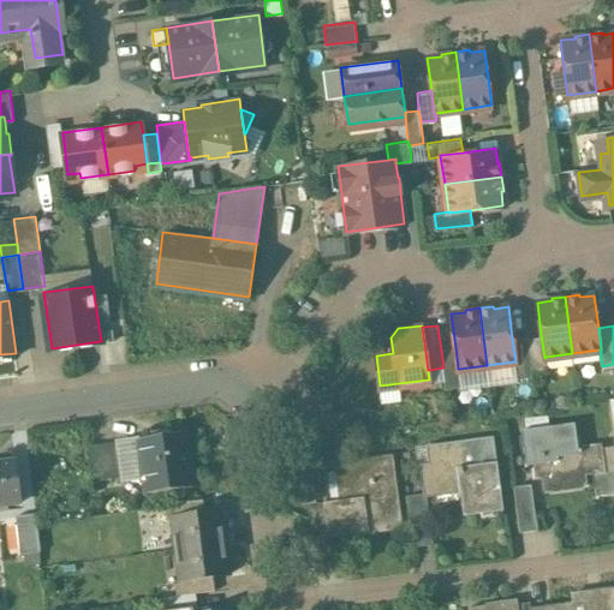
[(541,335),(526,338),(531,371),(547,369),(546,357),(544,358),(541,335)]
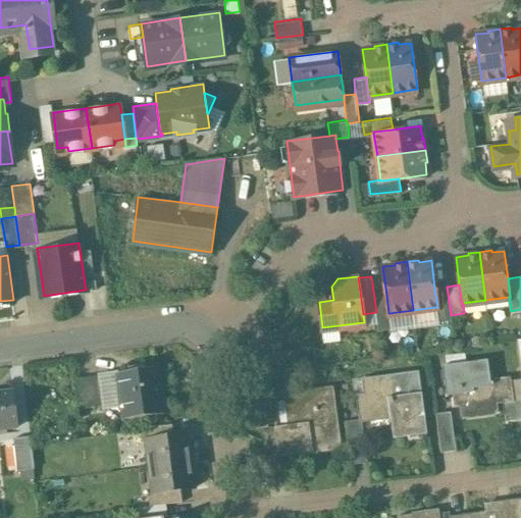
[(447,287),(434,288),(437,307),(436,307),(438,321),(452,319),(451,315),(447,287)]
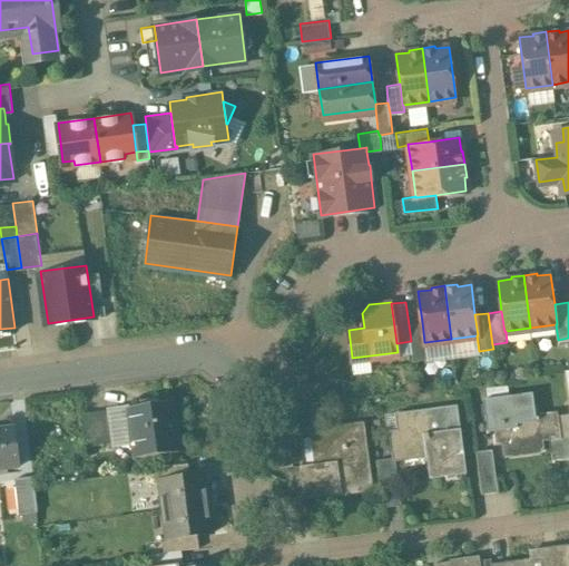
[(422,322),(409,324),(411,341),(413,359),(428,358),(425,342),(424,342),(422,322)]
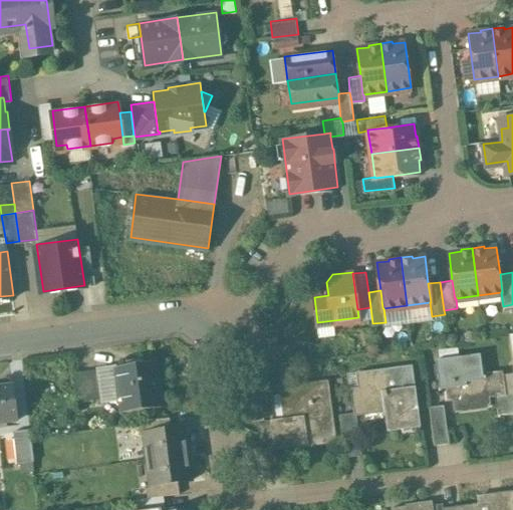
[(277,335),(251,338),(253,352),(279,348),(277,335)]
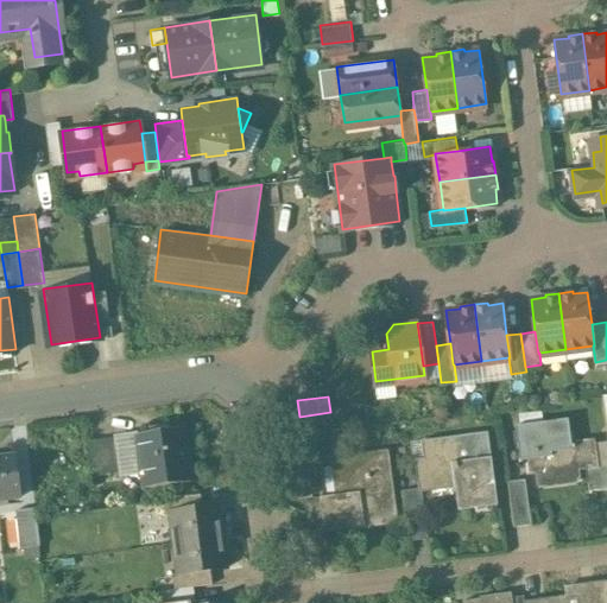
[(330,412),(299,417),(302,433),(333,429),(330,412)]
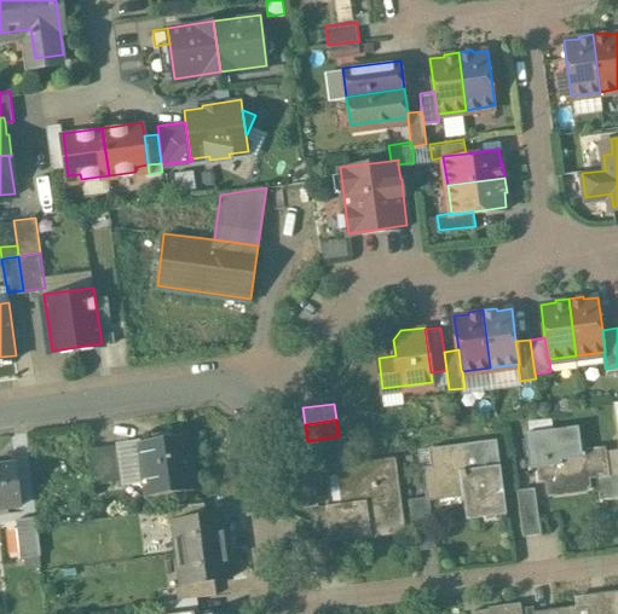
[(578,424),(525,430),(530,465),(543,464),(547,491),(591,485),(590,475),(596,475),(610,473),(606,447),(582,450),(578,424)]
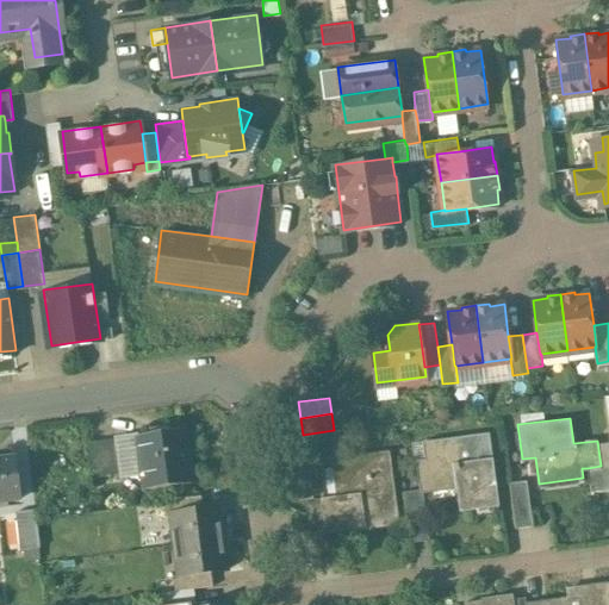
[(184,426),(140,432),(141,444),(137,444),(141,471),(144,471),(147,486),(191,480),(184,426)]
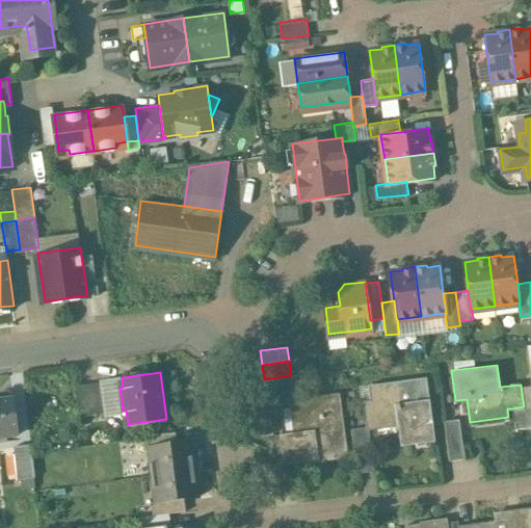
[(427,375),(369,384),(371,399),(363,400),(366,421),(398,417),(401,444),(435,440),(427,375)]
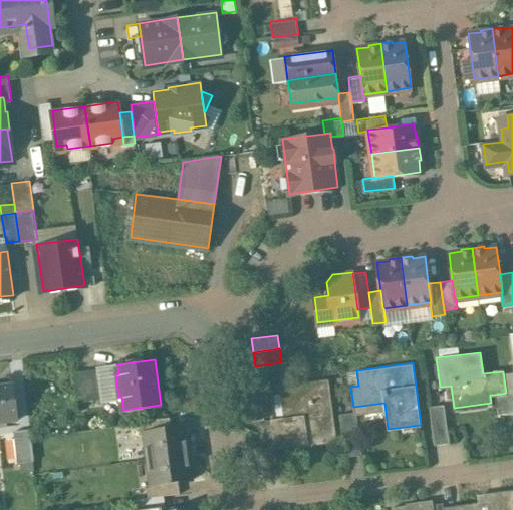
[(117,364),(98,366),(102,397),(102,400),(118,397),(115,374),(118,374),(117,364)]
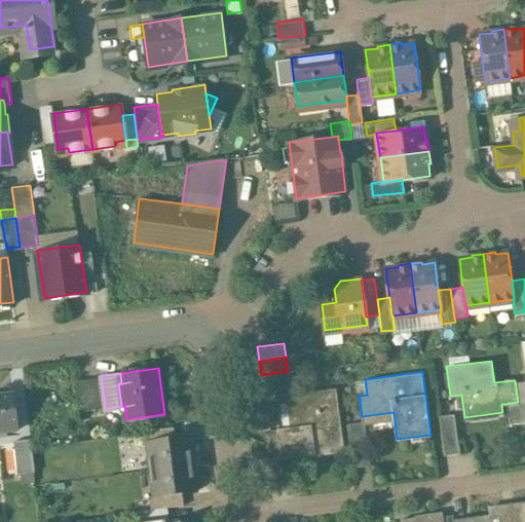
[(101,375),(74,379),(78,410),(105,406),(101,375)]
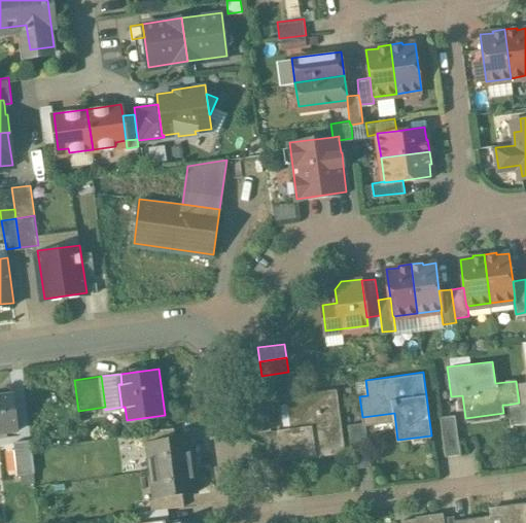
[(525,379),(516,381),(519,403),(507,405),(511,423),(525,421),(525,379)]
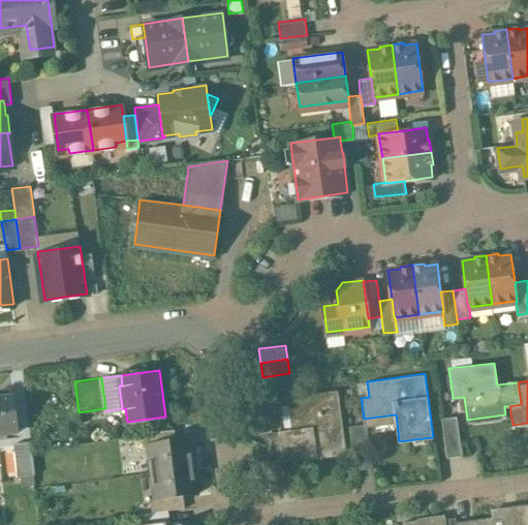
[(335,393),(294,398),(299,431),(282,433),(285,458),(286,458),(343,451),(335,393)]
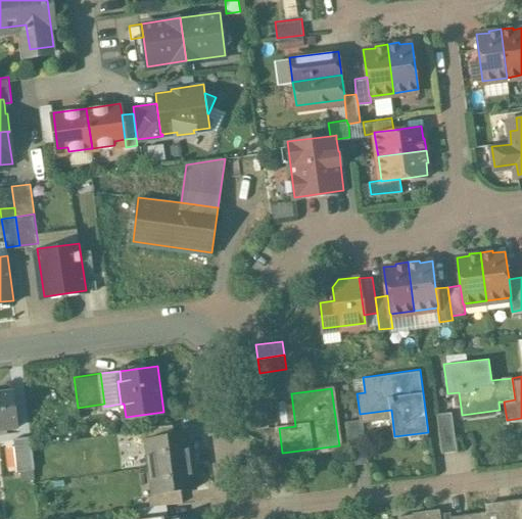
[(14,389),(0,390),(0,426),(18,424),(14,389)]
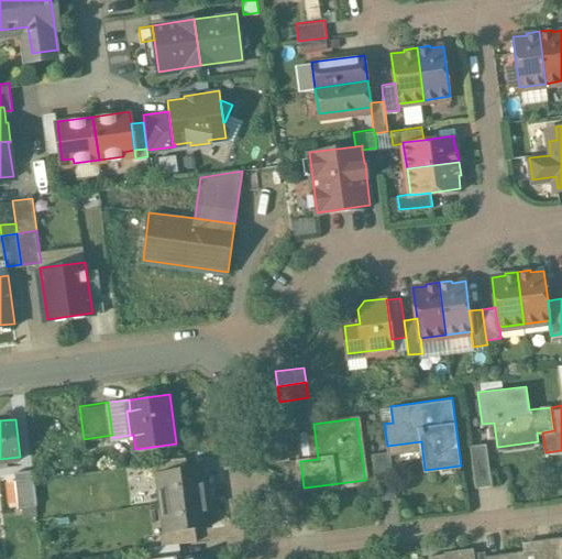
[(486,441),(471,444),(477,485),(492,483),(486,441)]
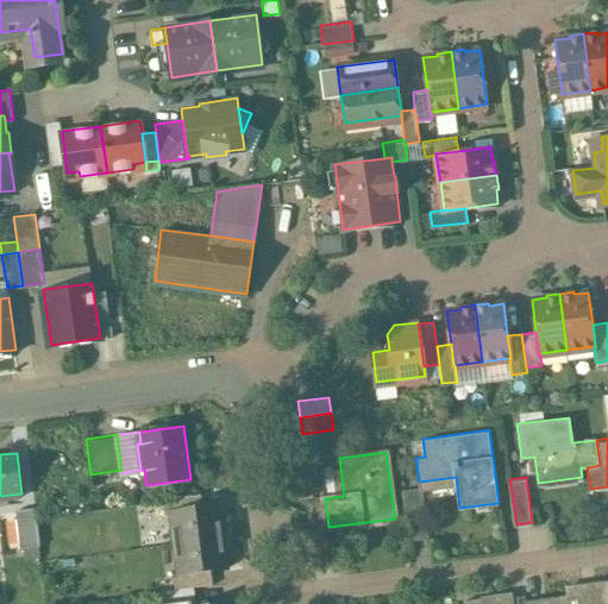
[(422,485),(406,488),(412,539),(430,536),(422,485)]
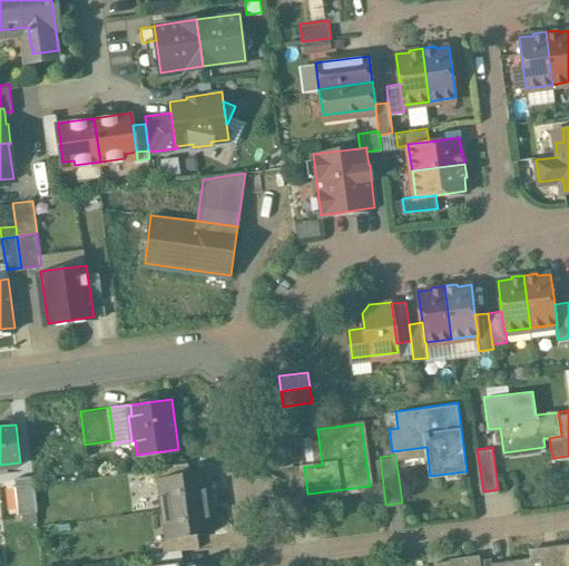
[(188,461),(153,466),(154,475),(155,480),(160,479),(160,478),(190,475),(188,461)]
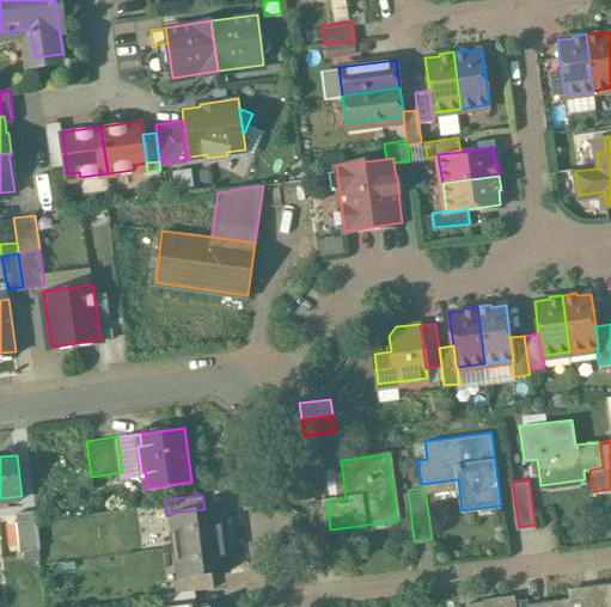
[(327,501),(311,503),(318,556),(335,553),(331,529),(330,529),(327,501)]
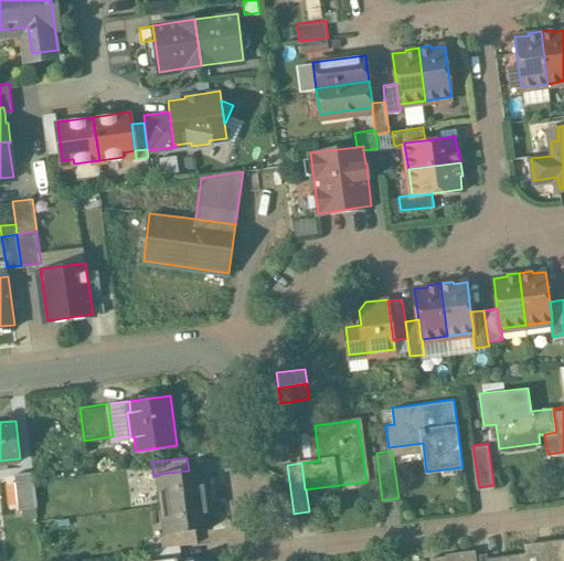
[(189,470),(159,474),(159,475),(166,530),(167,531),(195,528),(210,526),(202,468),(189,470)]
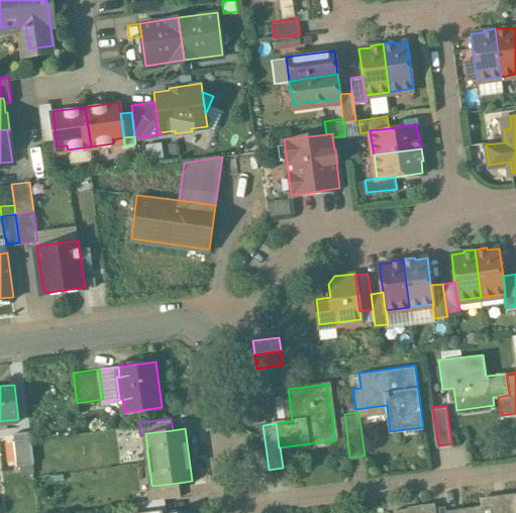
[(30,429),(13,431),(17,464),(34,462),(30,429)]
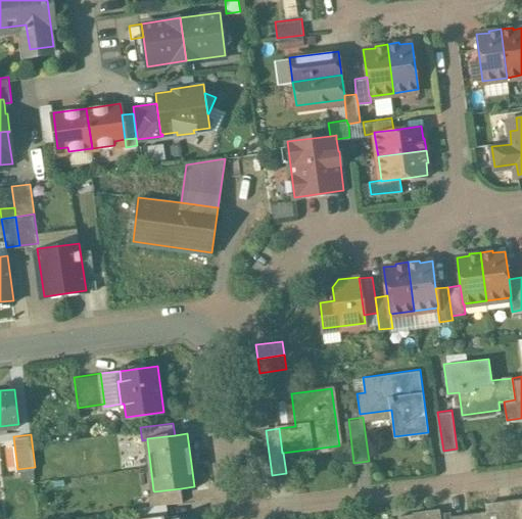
[(181,488),(154,491),(153,490),(148,491),(150,505),(167,503),(183,501),(181,488)]
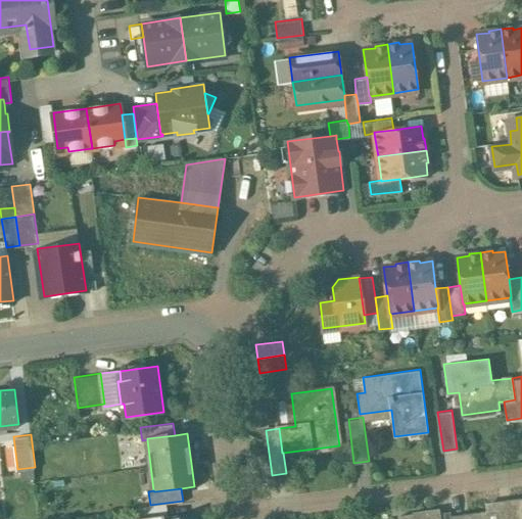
[(521,498),(486,503),(487,511),(469,514),(469,518),(521,518),(521,498)]
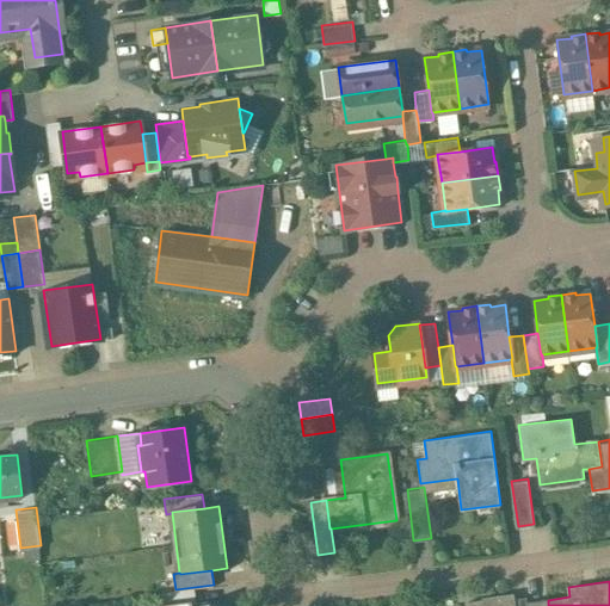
[(176,589),(159,592),(160,605),(196,605),(195,587),(176,589)]
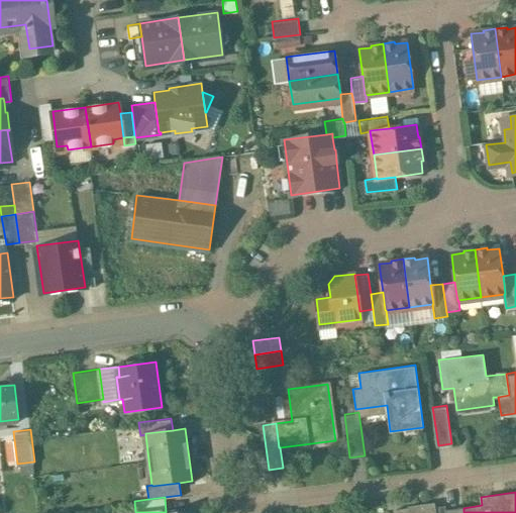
[(393,512),(434,512),(433,504),(393,509),(393,512)]
